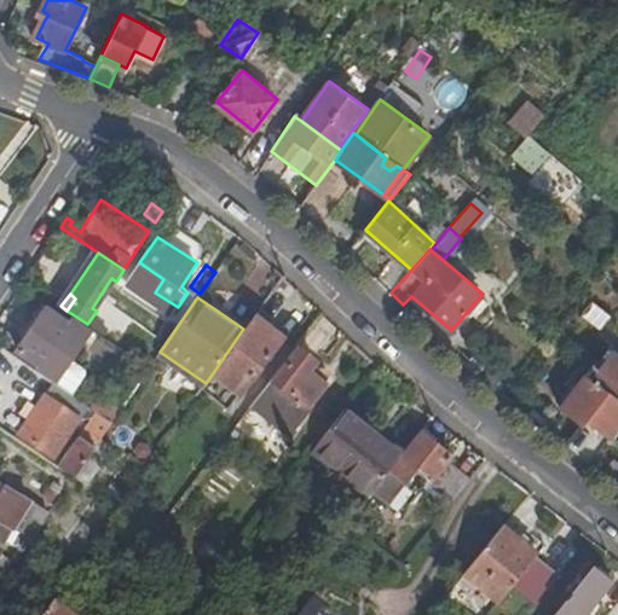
[(115,342),(132,318),(104,299),(98,308),(97,311),(87,324),(92,326),(99,331),(115,342)]
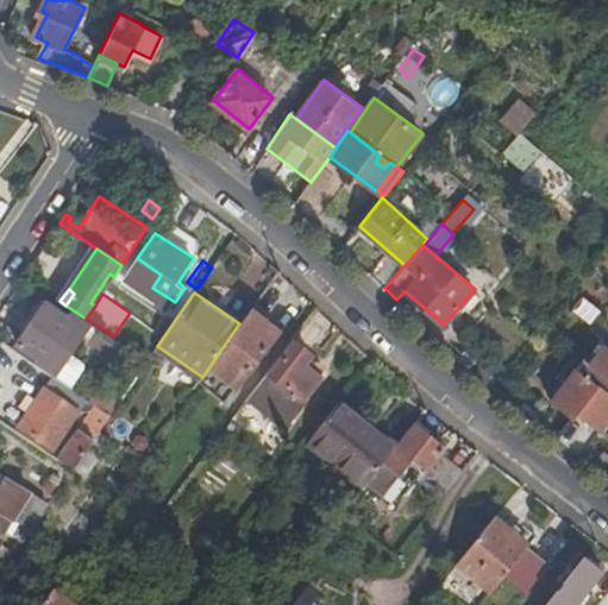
[(239,323),(244,317),(213,296),(208,302),(239,323)]
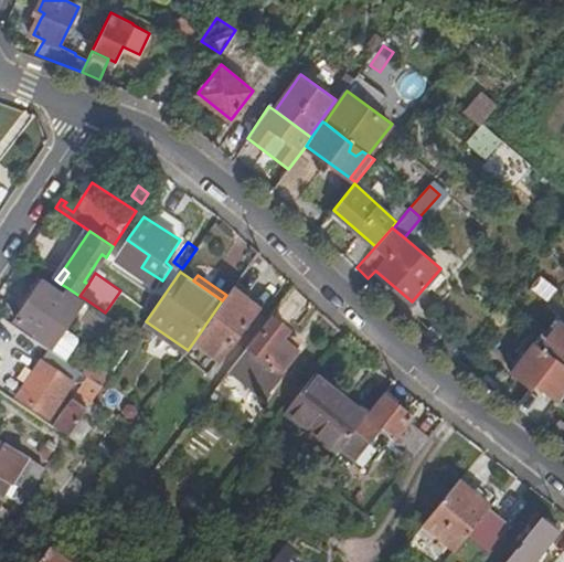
[(36,332),(33,338),(50,349),(52,345),(84,298),(80,296),(66,287),(62,294),(43,279),(16,318),(36,332)]
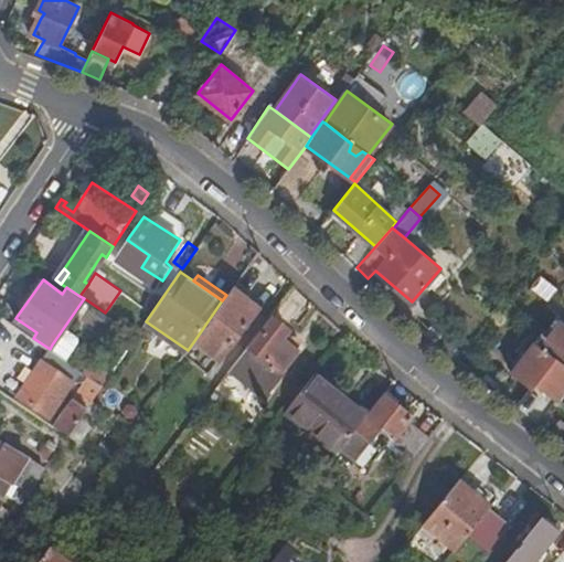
[(259,305),(234,285),(226,295),(222,300),(195,339),(221,358),(259,305)]
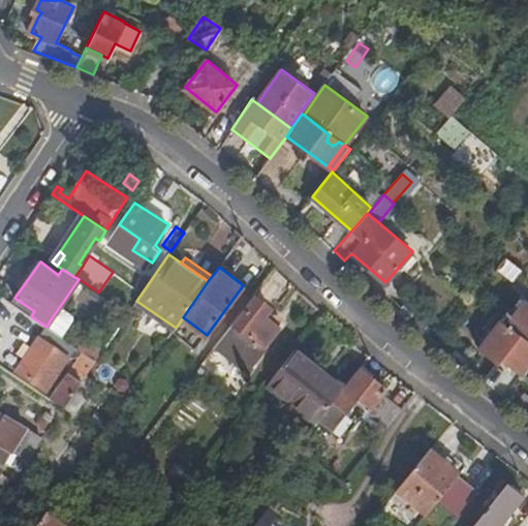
[(234,323),(231,322),(216,344),(248,369),(265,347),(262,346),(277,327),(264,314),(269,308),(255,297),(234,323)]
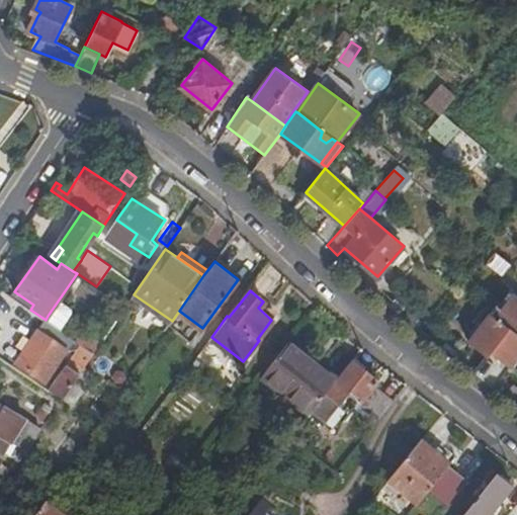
[(470,342),(489,355),(493,351),(512,365),(516,359),(516,297),(512,294),(502,309),(497,306),(470,342)]
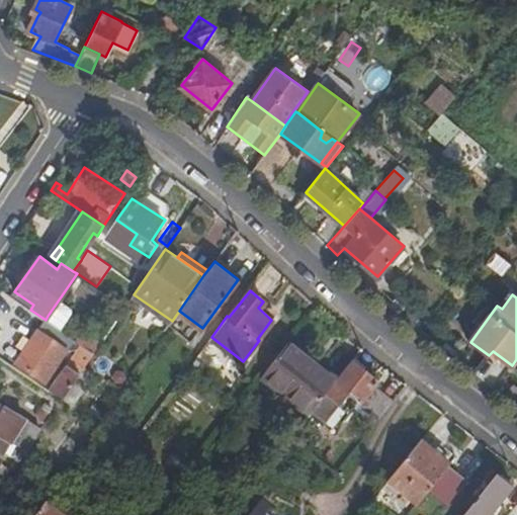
[(46,320),(15,364),(42,384),(73,338),(46,320)]
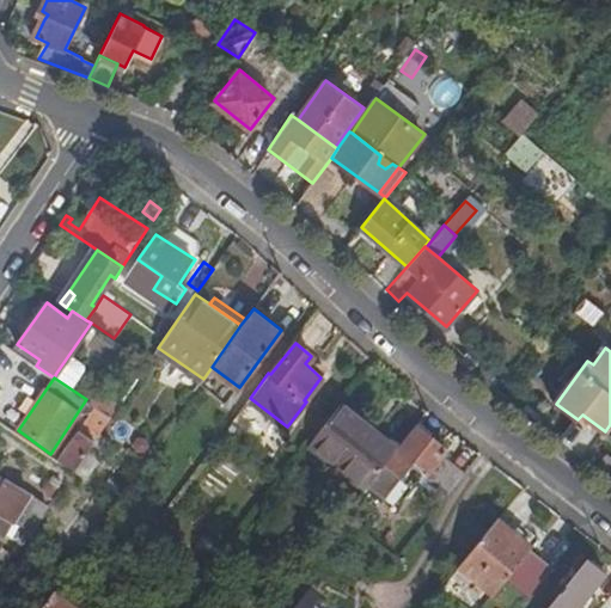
[(101,391),(92,403),(96,405),(111,417),(118,404),(101,391)]
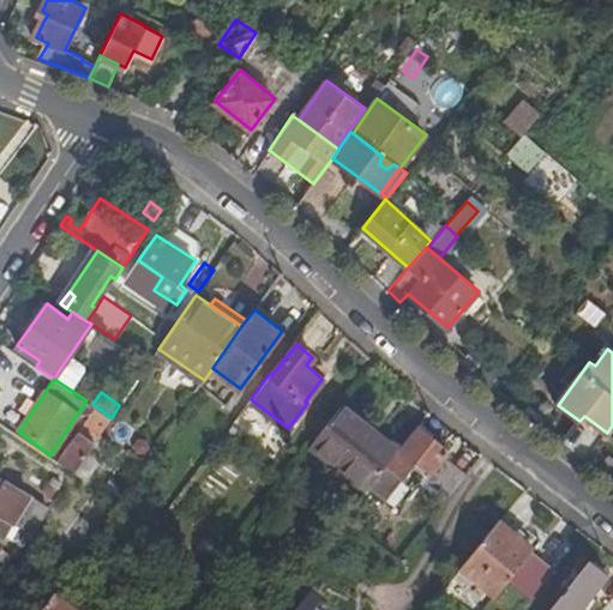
[(251,399),(232,424),(275,457),(294,433),(288,428),(251,399)]
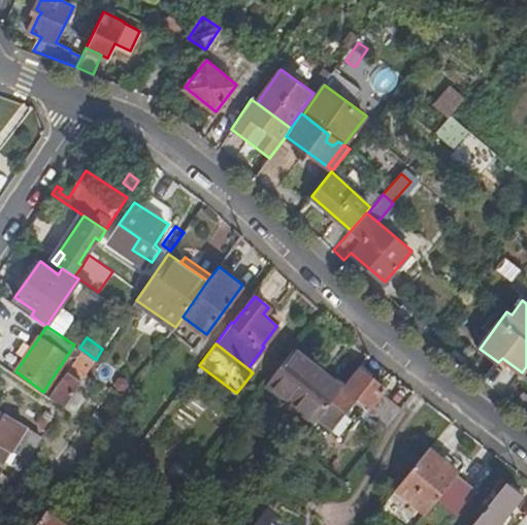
[(317,420),(319,418),(341,387),(296,349),(269,382),(317,420)]
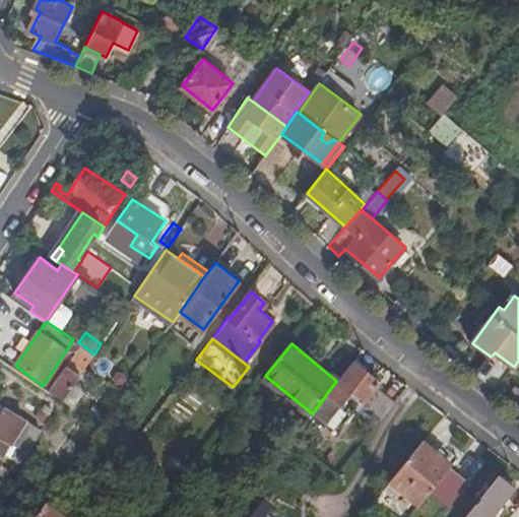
[(81,344),(51,390),(63,399),(94,354),(81,344)]
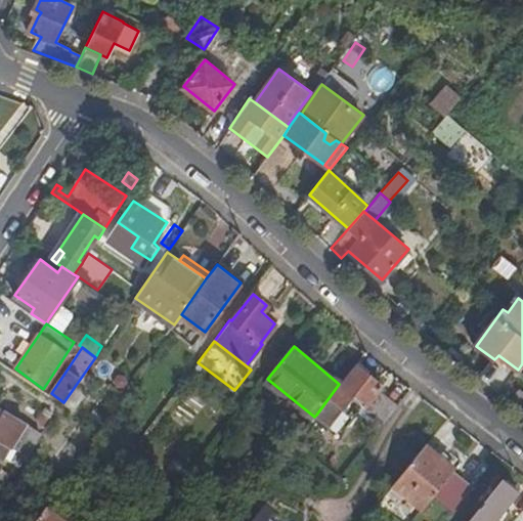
[(494,359),(480,376),(502,392),(518,370),(498,355),(494,359)]
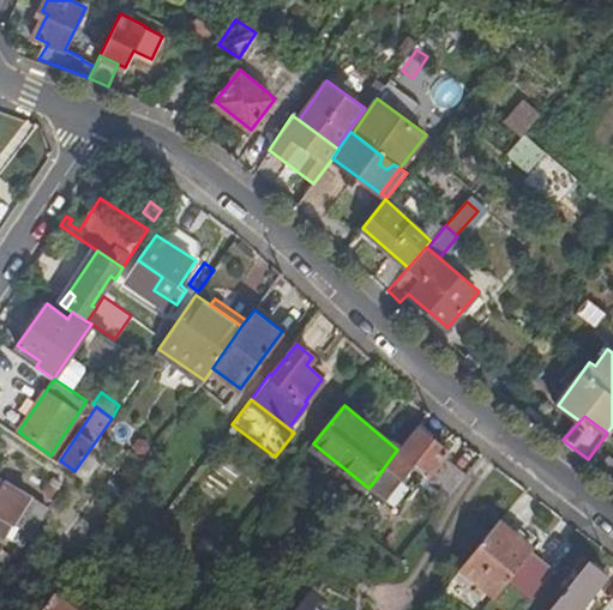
[(443,502),(468,471),(450,457),(445,453),(449,448),(418,423),(397,450),(371,485),(385,496),(404,473),(406,475),(419,459),(430,467),(416,483),(443,502)]
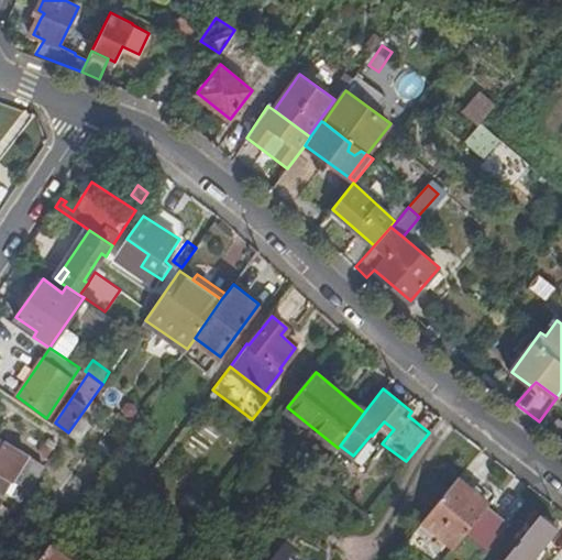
[(550,429),(561,438),(561,419),(559,417),(550,429)]
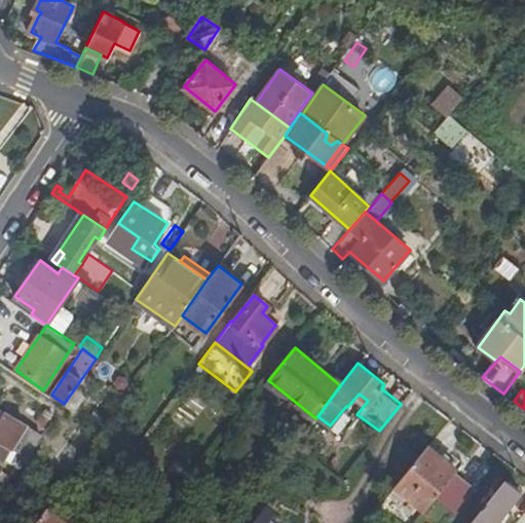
[(21,440),(27,431),(0,412),(0,459),(7,450),(22,459),(30,446),(21,440)]
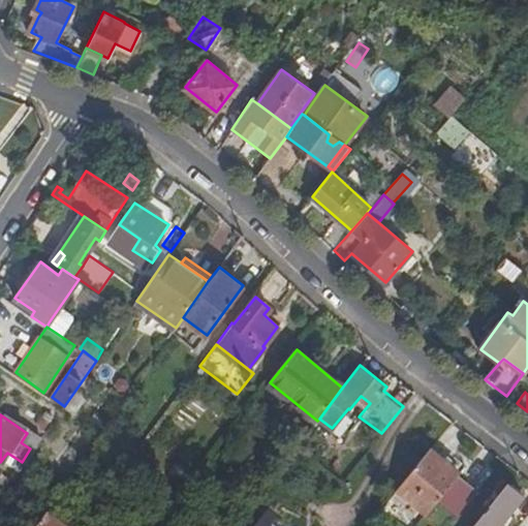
[(36,439),(27,433),(21,442),(30,449),(36,439)]
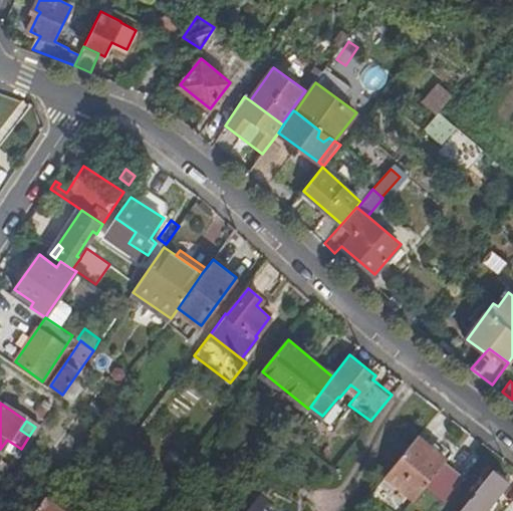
[(395,465),(419,437),(418,436),(385,476),(386,476),(395,465)]
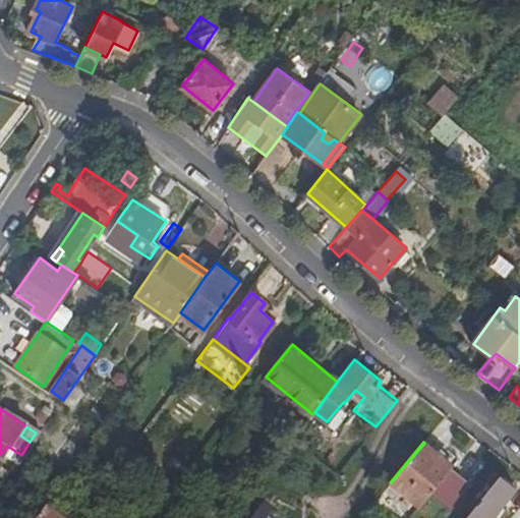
[(421,508),(454,467),(442,456),(436,452),(424,443),(400,471),(391,482),(421,508)]
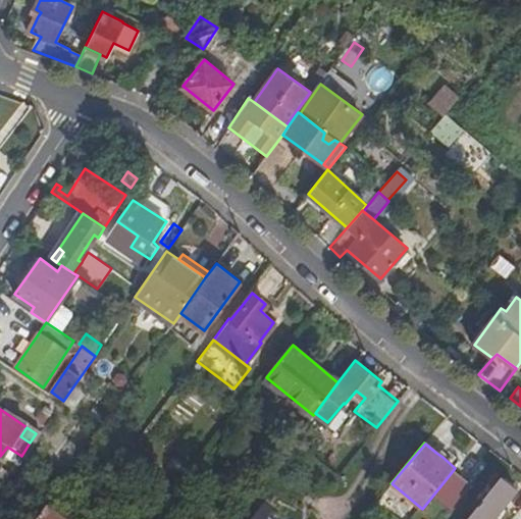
[(446,454),(439,449),(436,453),(443,457),(446,454)]
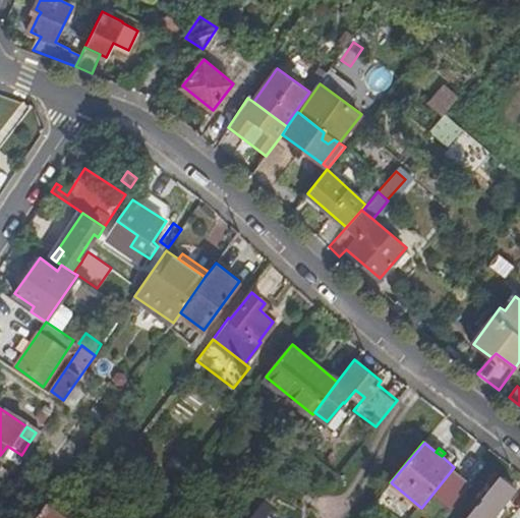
[(516,490),(500,476),(465,517),(493,517),(496,515),(516,490)]
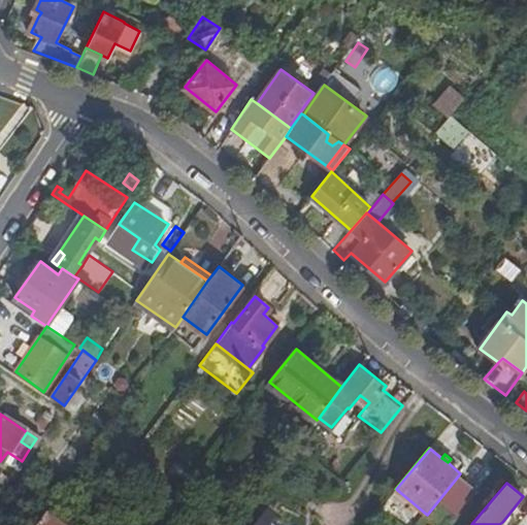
[(271,524),(280,514),(269,505),(254,524),(271,524)]
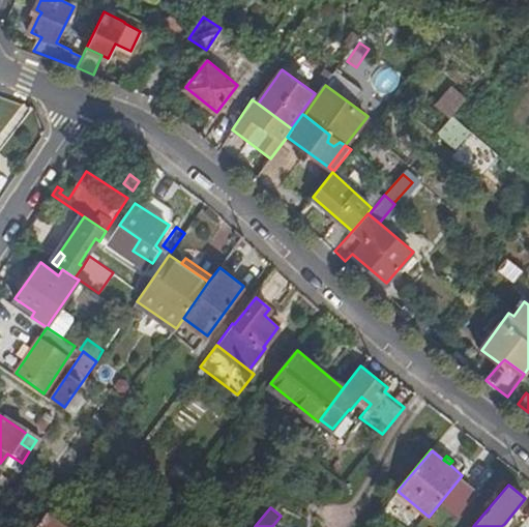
[(65,526),(47,513),(36,526),(65,526)]
